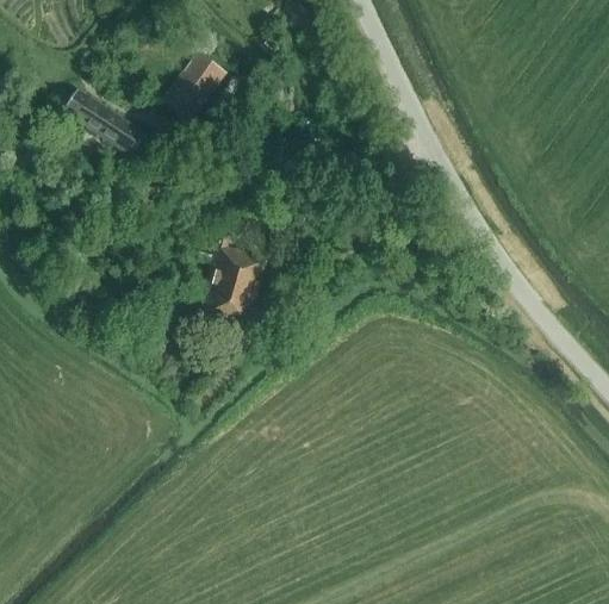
[(192,118),(227,69),(198,49),(163,97),(192,118)]
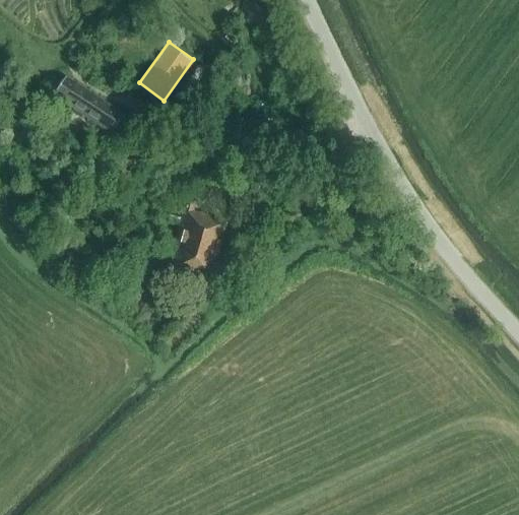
[(125,112),(66,74),(54,91),(113,130),(125,112)]
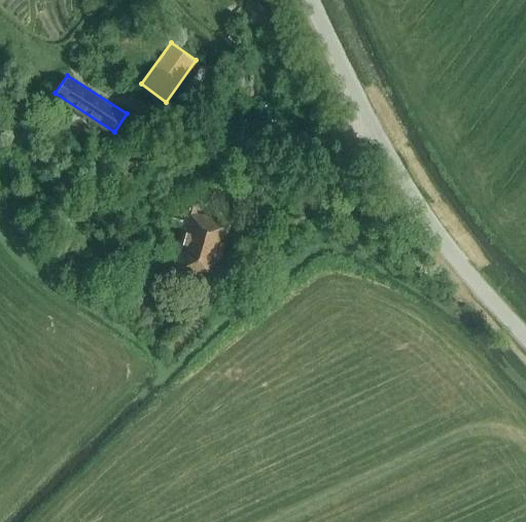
[(189,199),(187,208),(175,250),(179,251),(174,269),(215,279),(232,219),(197,210),(199,201),(189,199)]
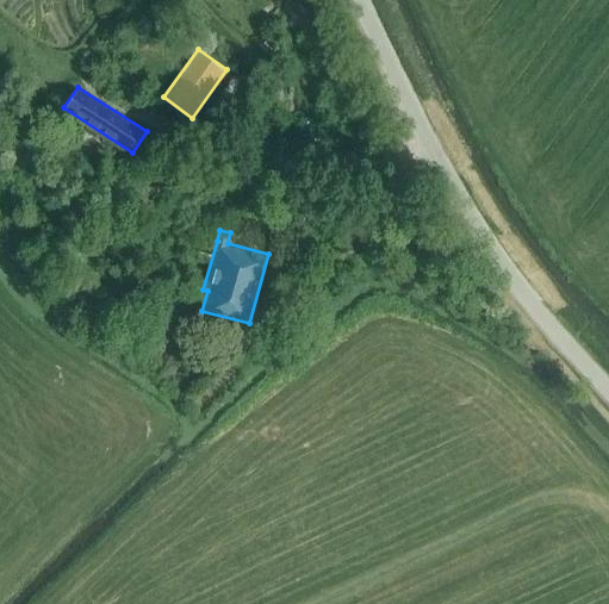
[(91,275),(81,271),(73,291),(82,294),(91,275)]
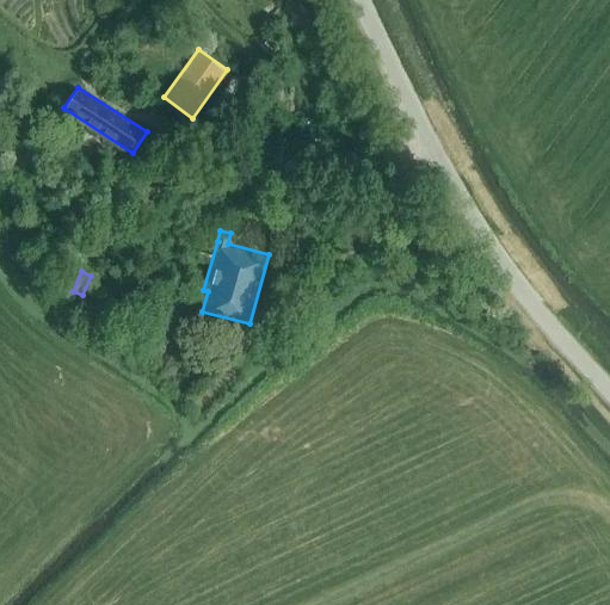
[(147,341),(165,349),(168,340),(151,332),(147,341)]
